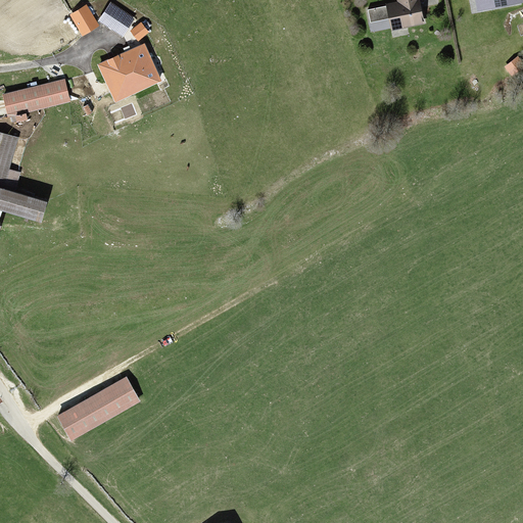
[(385,6),(390,31),(425,25),(420,0),(396,0),(397,4),(385,6)]
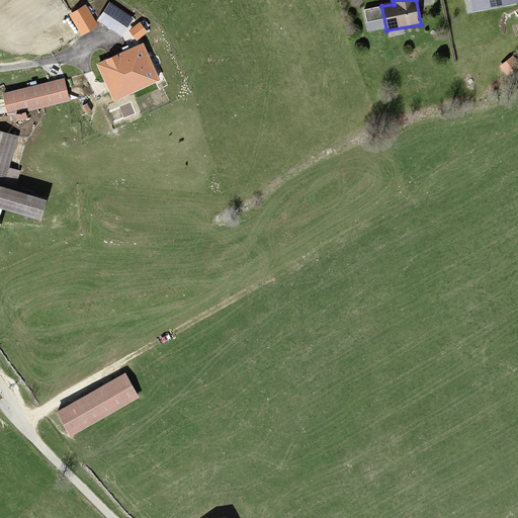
[(517,0),(471,0),(473,9),(517,1),(517,0)]
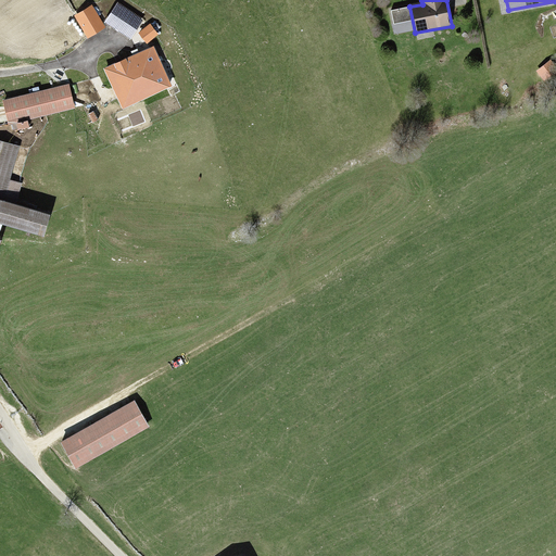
[(102,27),(91,8),(76,17),(87,37),(102,27)]
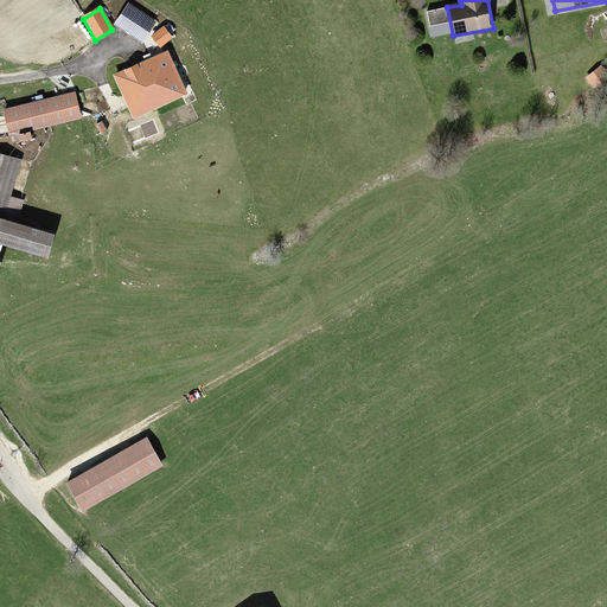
[(167,53),(114,76),(132,117),(185,95),(167,53)]
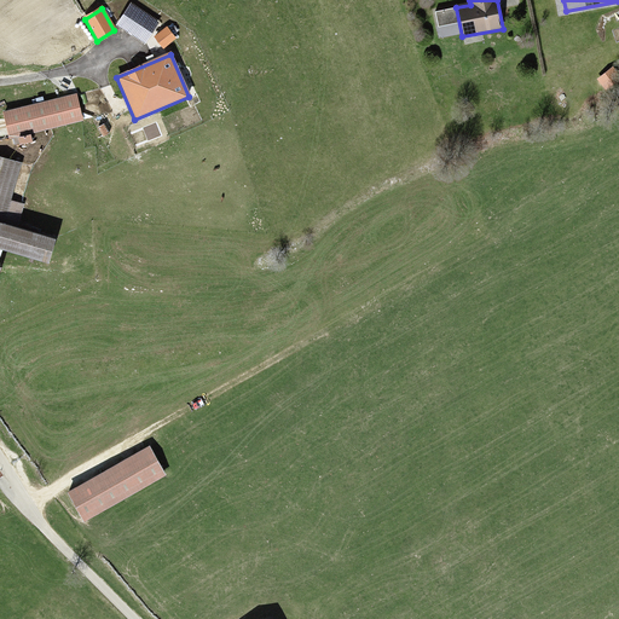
[(76,93),(0,111),(7,139),(82,121),(76,93)]
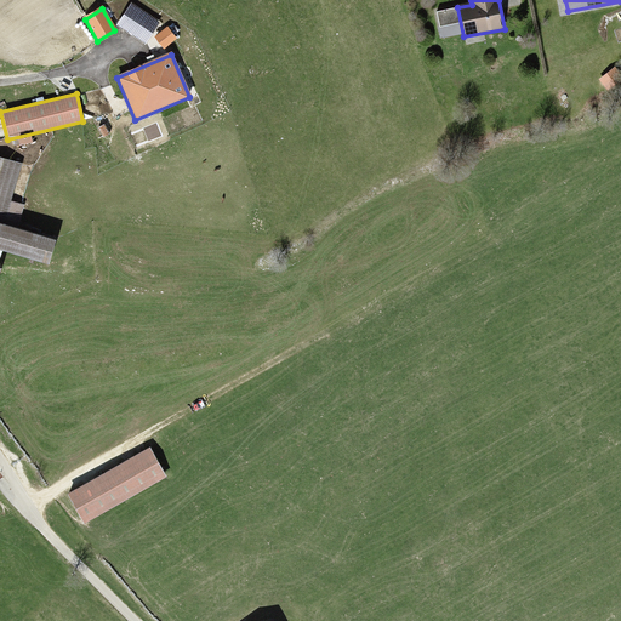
[(0,158),(0,248),(47,261),(53,240),(17,231),(23,208),(10,204),(21,164),(0,158)]
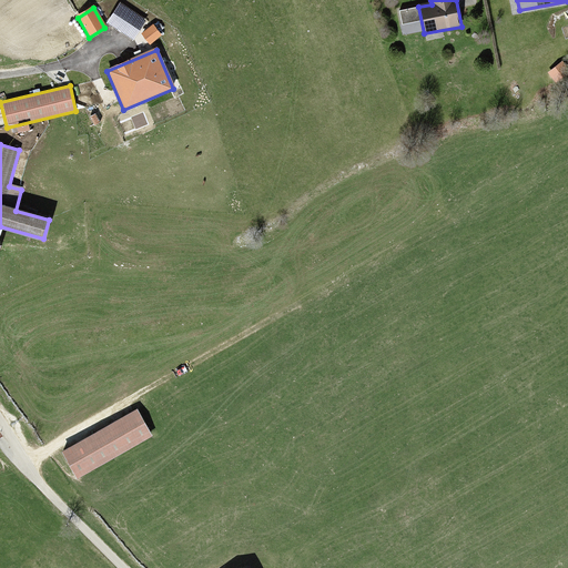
[(138,412),(63,453),(78,479),(153,437),(138,412)]
